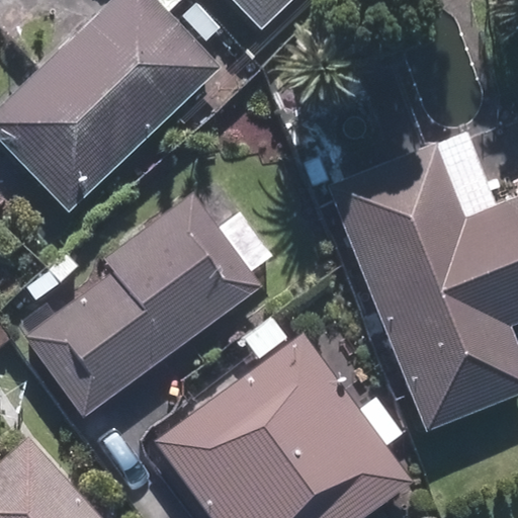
[(221,67),(155,0),(108,0),(105,3),(0,105),(0,146),(68,216),(221,67)]
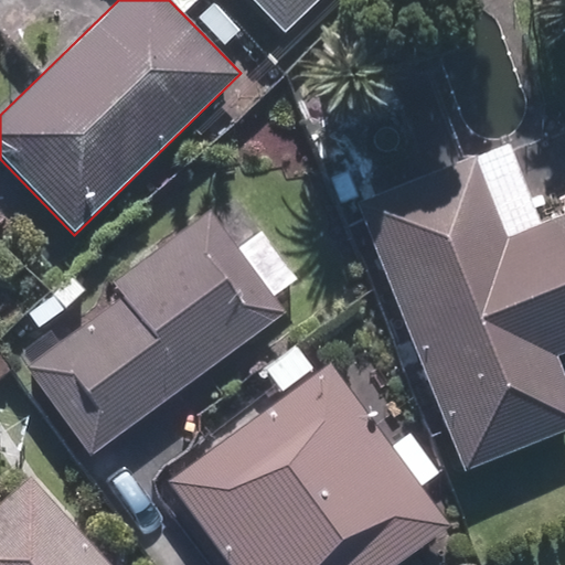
[(312,0),(249,0),(280,32),(312,0)]
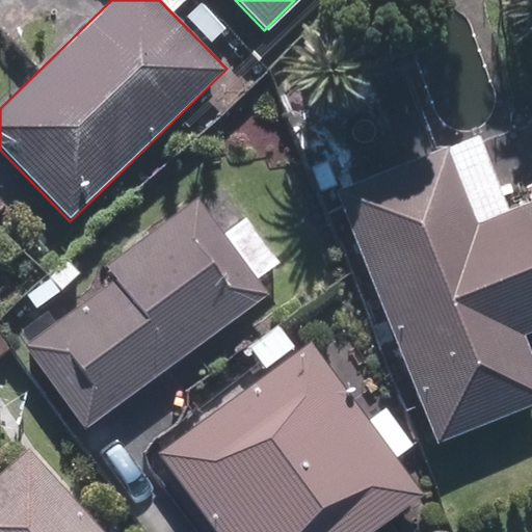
[(531,202),(477,223),(447,148),(331,192),(430,448),(531,408),(531,379),(512,330),(531,322),(531,202)]
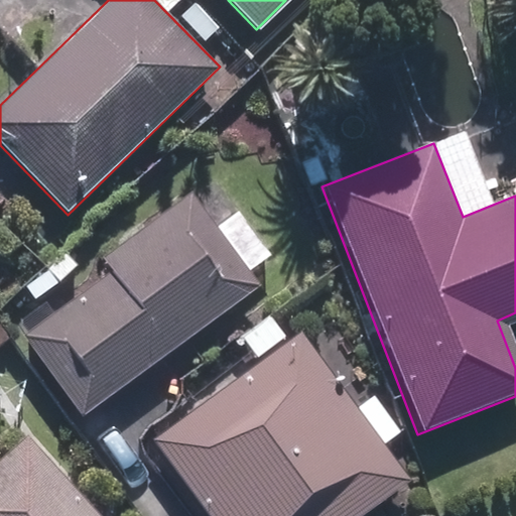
[(260,284),(187,194),(13,330),(86,421),(260,284)]
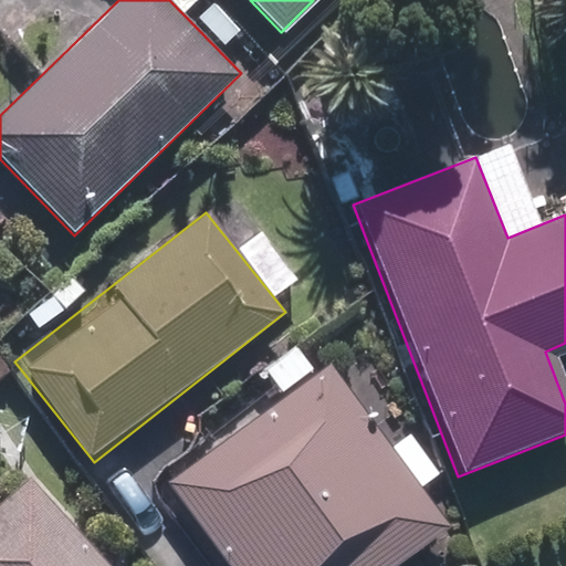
[(402,565),(451,532),(327,363),(164,480),(226,565),(402,565)]
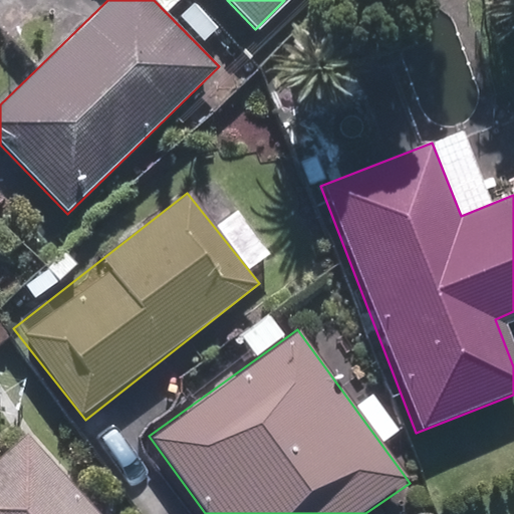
[(98,513),(25,432),(0,453),(0,513),(98,513)]
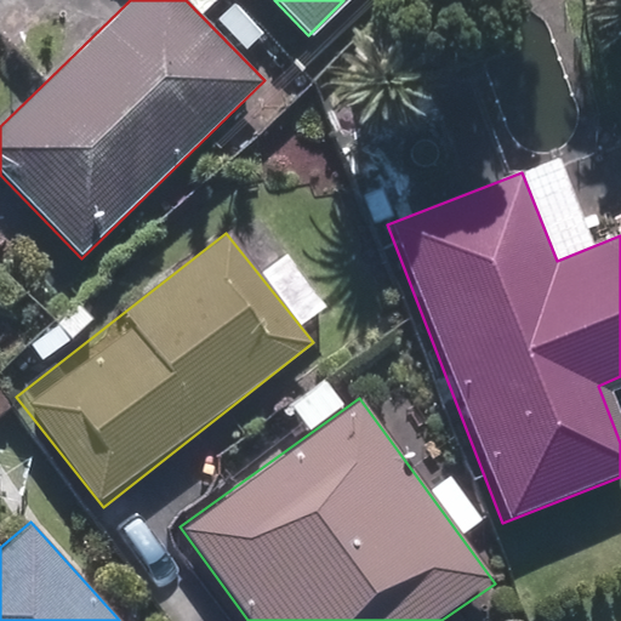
All buildings are outlined.
